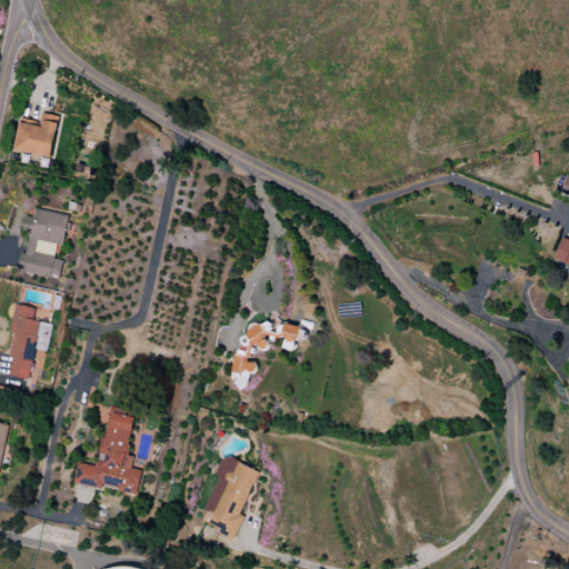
[(40,127),(19,122),(13,151),(51,158),(58,116),(42,113),(40,127)]
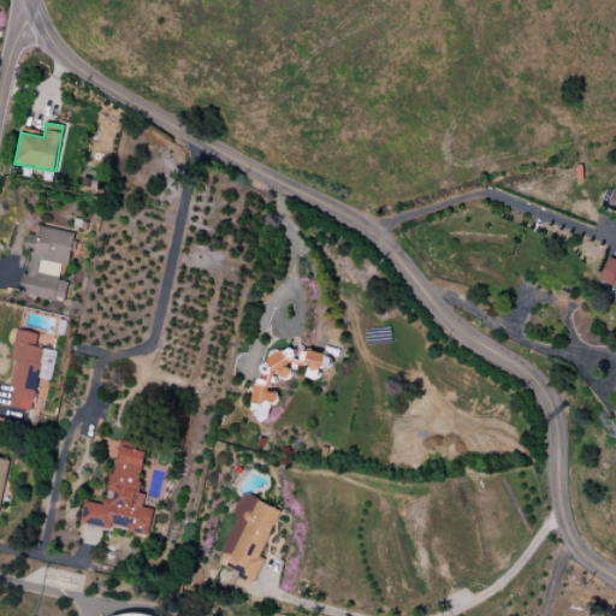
[(615,190),(612,189),(605,208),(615,212),(615,190)]
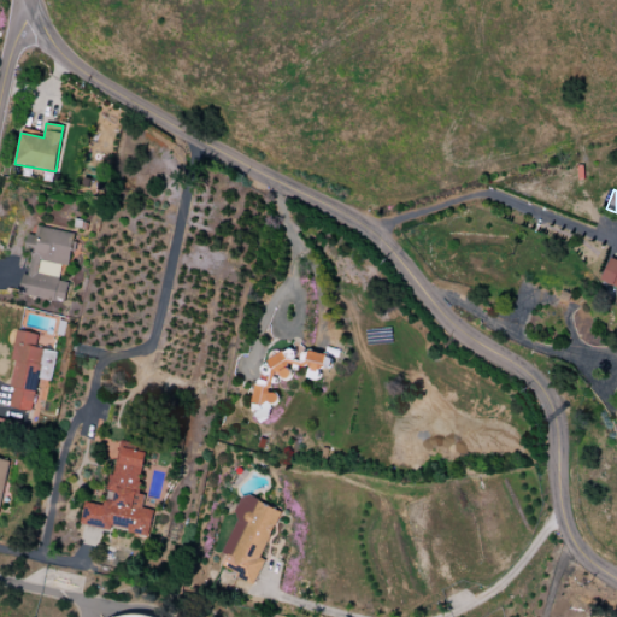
[(74,234),(36,227),(35,236),(27,235),(24,251),(31,252),(28,275),(23,274),(19,294),(64,303),(68,282),(58,281),(60,265),(68,266),(74,234)]
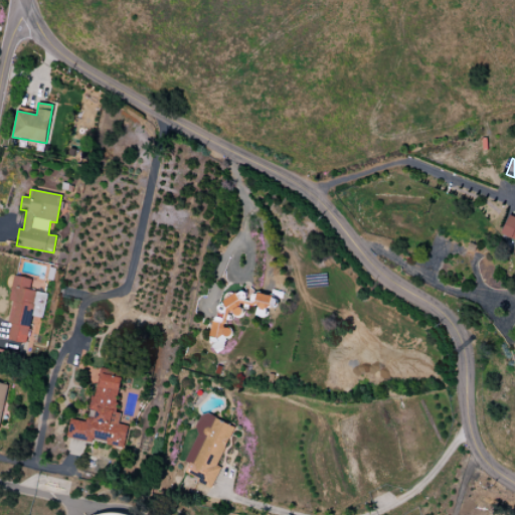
[(514,239),(514,216),(509,214),(501,233),(514,239)]
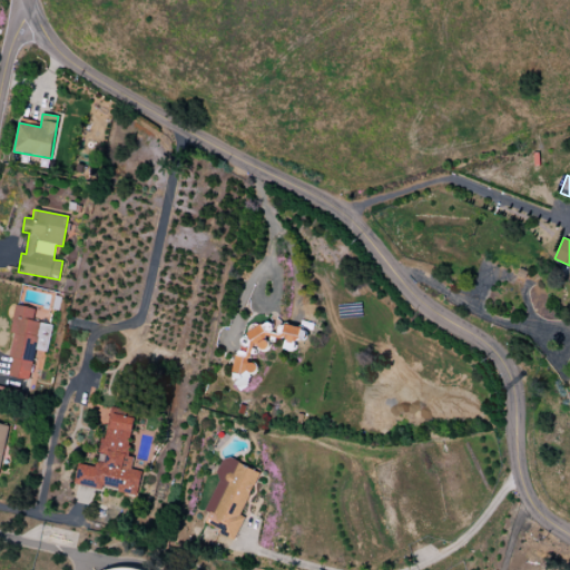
[(50,324),(32,322),(35,308),(15,305),(10,333),(15,333),(8,376),(29,380),(31,367),(37,369),(39,357),(46,359),(50,324)]
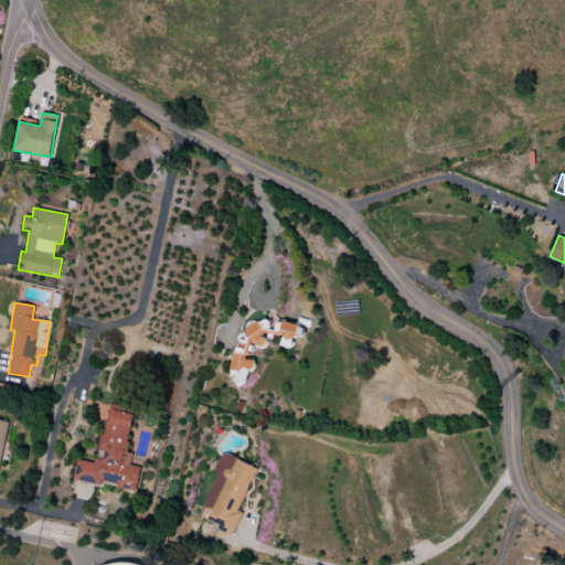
[(291,349),(298,327),(276,319),(274,326),(245,317),(230,366),(252,373),(255,362),(247,360),(253,344),(264,349),(266,341),(291,349)]
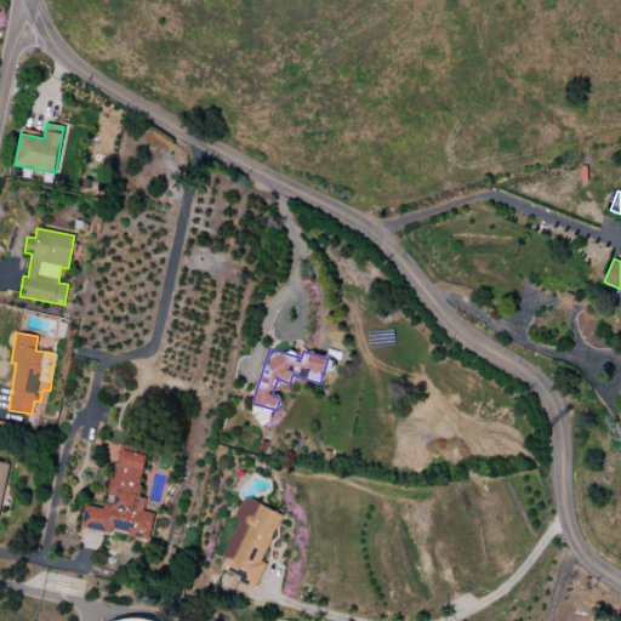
[(81,528),(113,534),(113,531),(149,539),(154,514),(142,512),(144,497),(138,496),(146,456),(136,454),(137,446),(119,443),(106,510),(85,505),(81,528)]
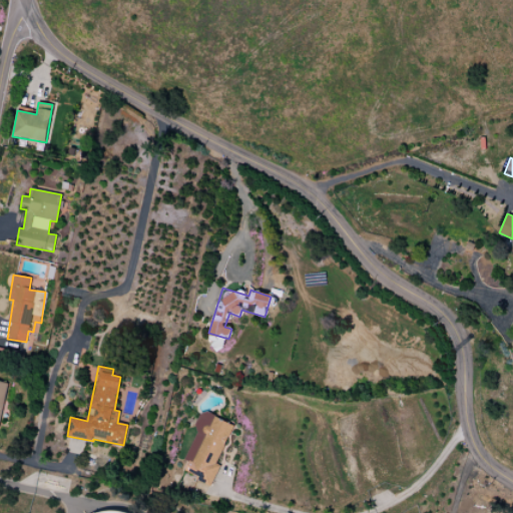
[(233,425),(203,412),(180,469),(198,476),(196,481),(210,486),(218,466),(216,465),(233,425)]
